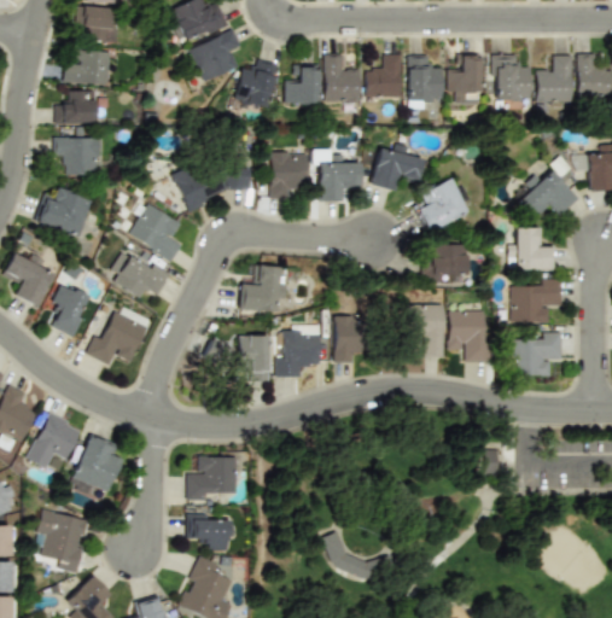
[(209,34),(229,25),(217,0),(214,0),(210,3),(208,0),(191,0),(173,9),(186,40),(208,30),(209,34)]
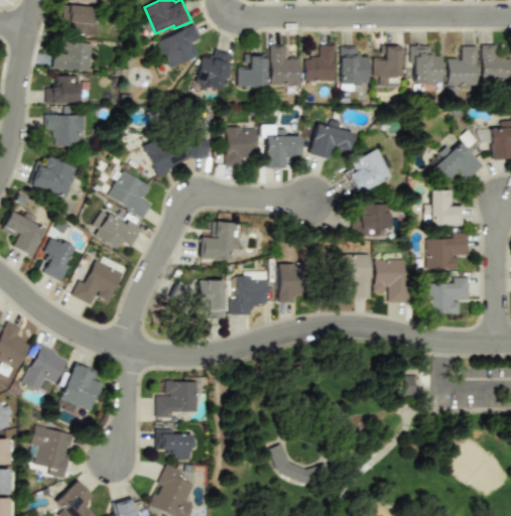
[(65,21),(74,21),(74,33),(96,34),(97,6),(65,5),(65,21)]
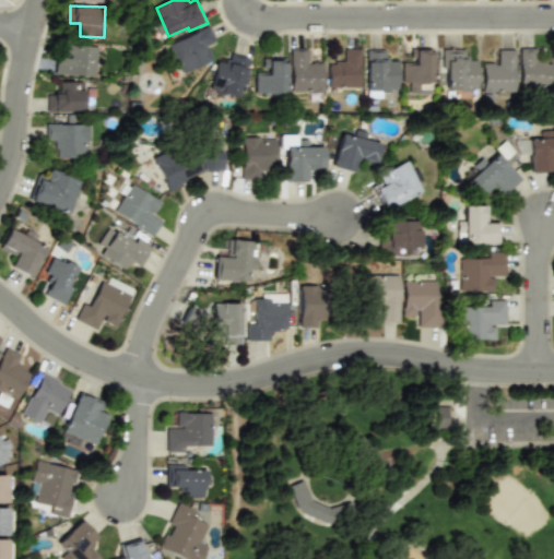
[(173,43),(185,73),(216,60),(210,45),(217,42),(212,27),(173,43)]
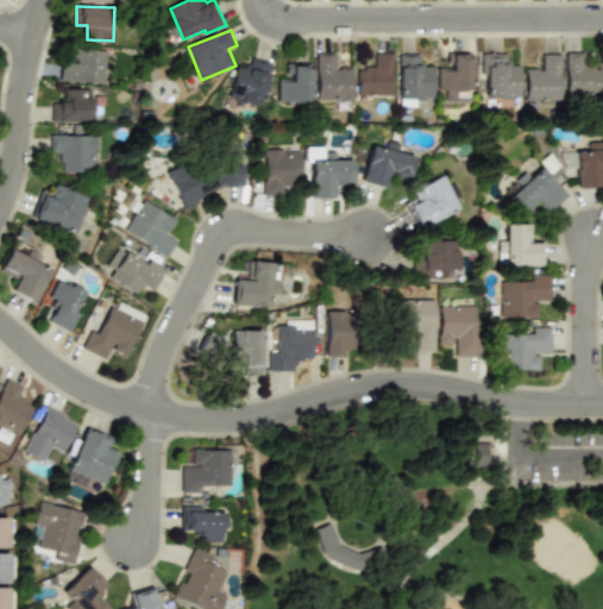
[(63,81),(108,83),(110,50),(75,49),(75,62),(64,61),(63,81)]
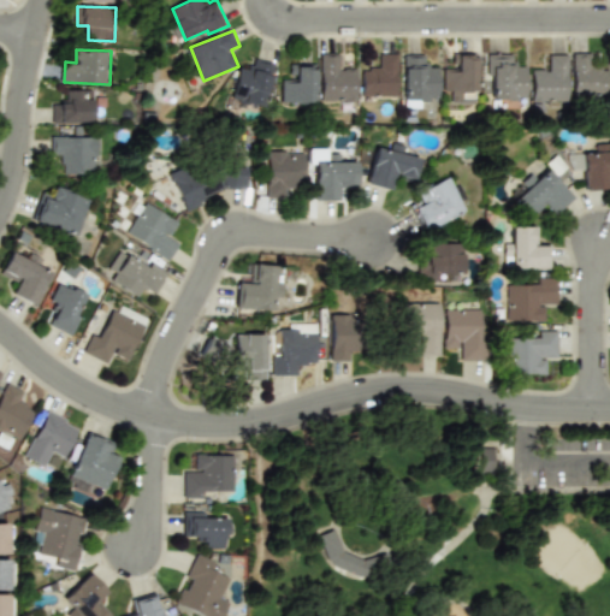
[(360,69),(343,69),(343,54),(324,53),(324,101),(360,101),(360,69)]
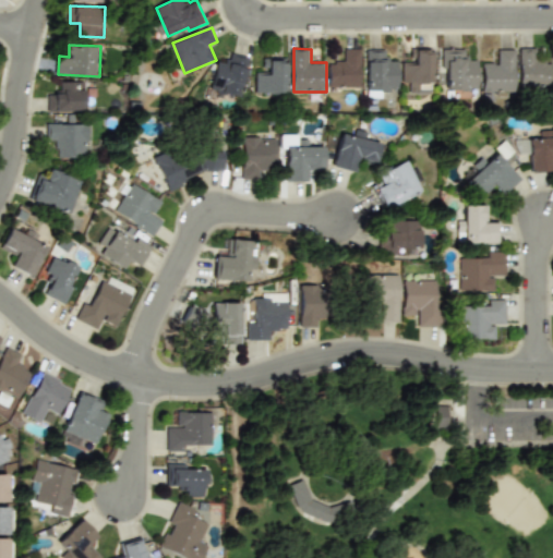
[(331,62),(332,88),(363,87),(362,48),(347,49),(347,62),(331,62)]
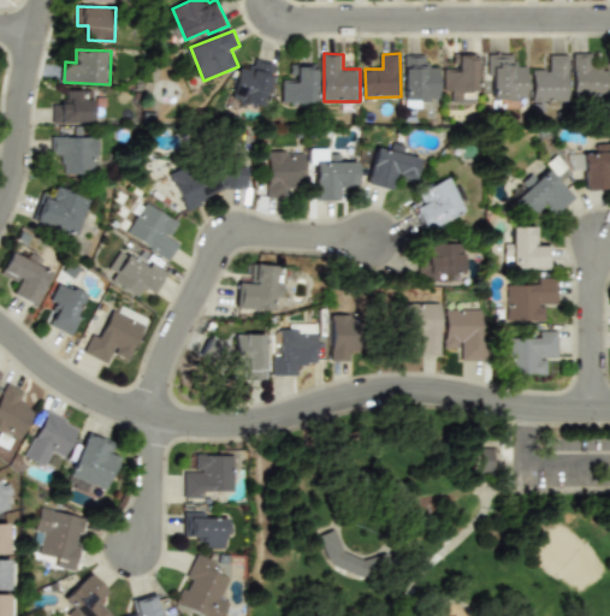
[(594,53),(576,53),(576,98),(609,96),(609,66),(596,67),(594,53)]
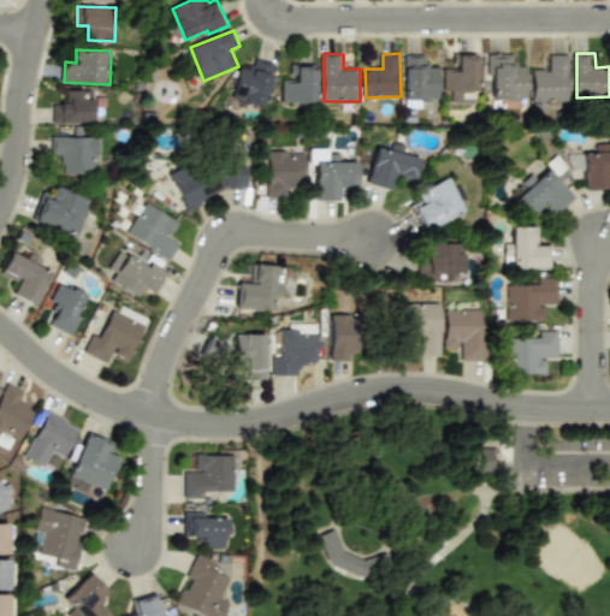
[(408,100),(442,99),(440,67),(430,67),(430,54),(407,54),(408,100)]
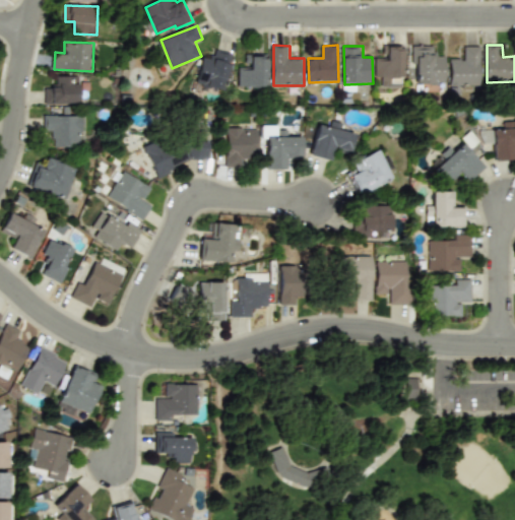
[(378,58),(378,78),(383,78),(383,86),(404,86),(404,46),(385,46),(385,58),(378,58)]
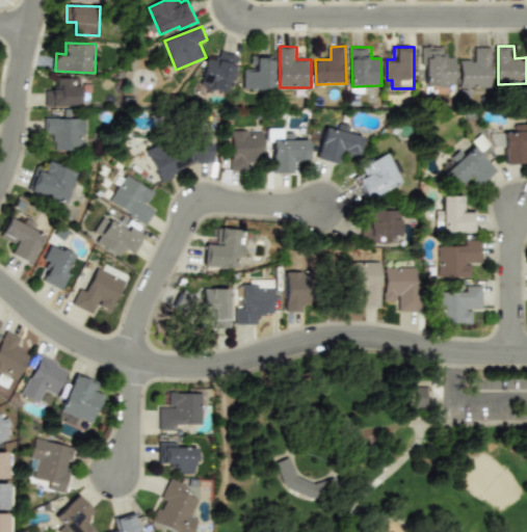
[(456,57),(448,57),(448,47),(425,47),(426,85),(457,85),(456,57)]
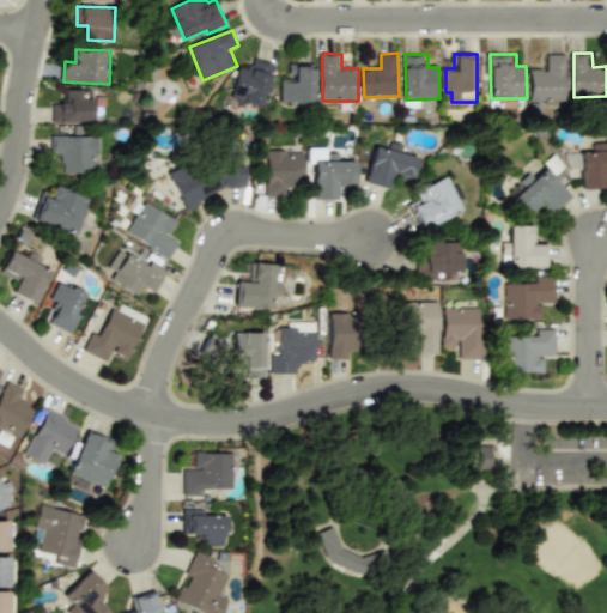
[(533,70),(533,99),(568,101),(569,54),(550,54),(550,70),(533,70)]
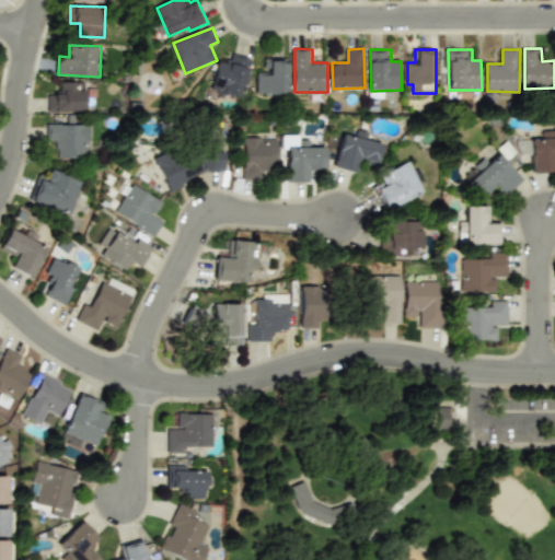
[(220,61),(212,90),(242,97),(253,58),(232,53),(230,63),(220,61)]
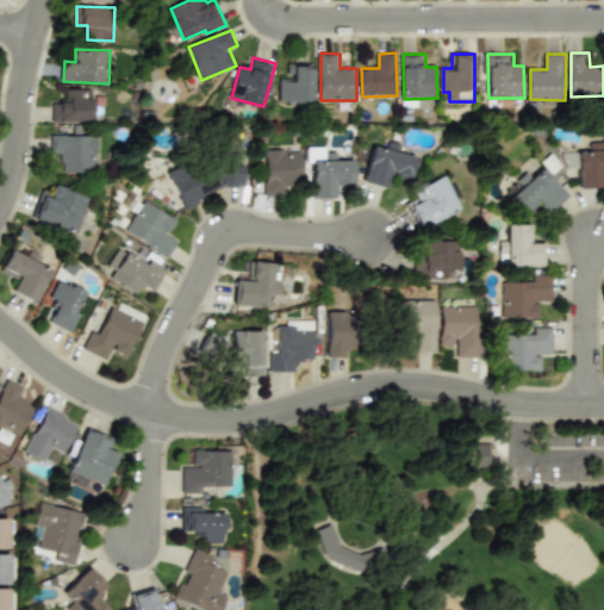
[(282,79),(282,101),(317,101),(316,66),(292,66),(292,79),(282,79)]
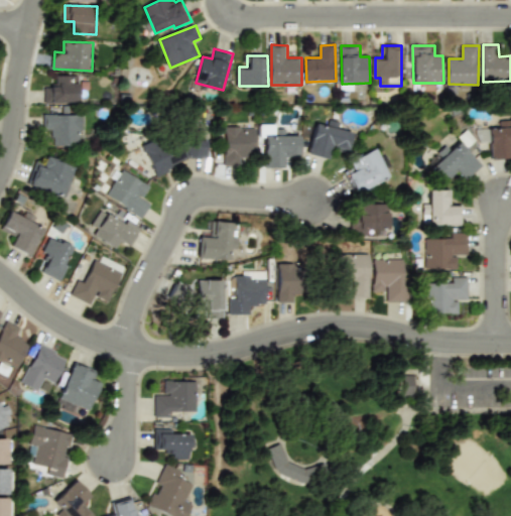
[(47,103),(81,103),(82,76),(58,76),(58,87),(47,87),(47,103)]
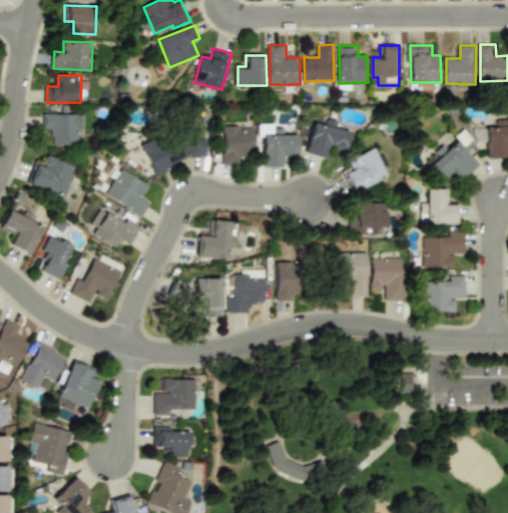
[(83,114),(45,114),(45,128),(55,129),(55,144),(83,145),(83,114)]
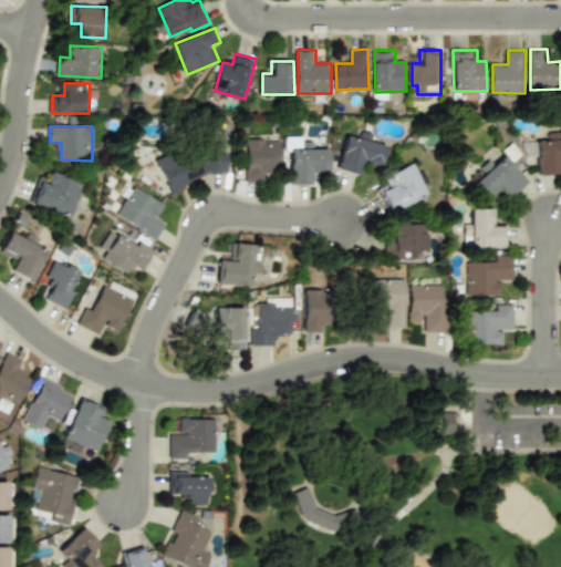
[(349,135),(340,168),(362,174),(365,161),(384,165),(388,145),(373,141),(374,135),(363,132),(362,138),(349,135)]
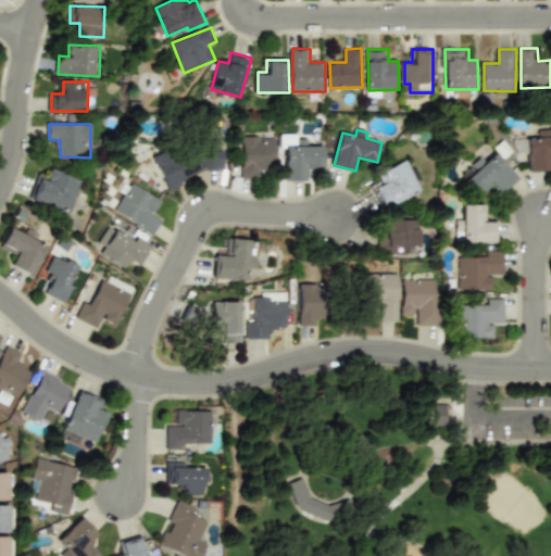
[(550,136),(528,138),(530,171),(550,169),(550,136)]
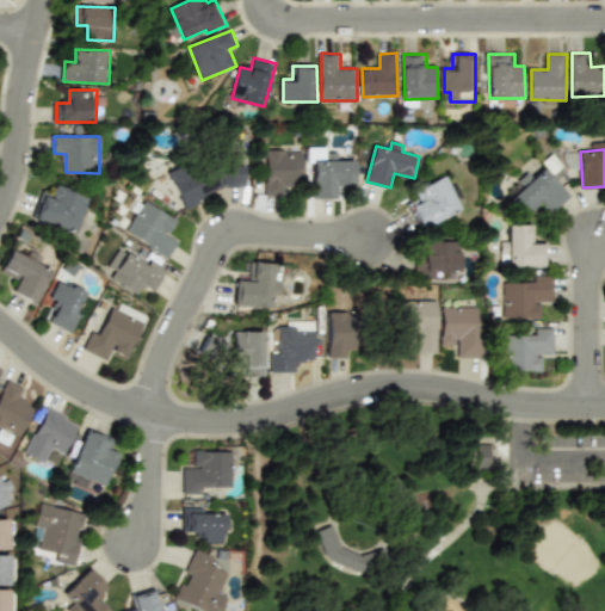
[(269,196),(294,195),(294,187),(306,187),(304,150),(269,152),(269,196)]
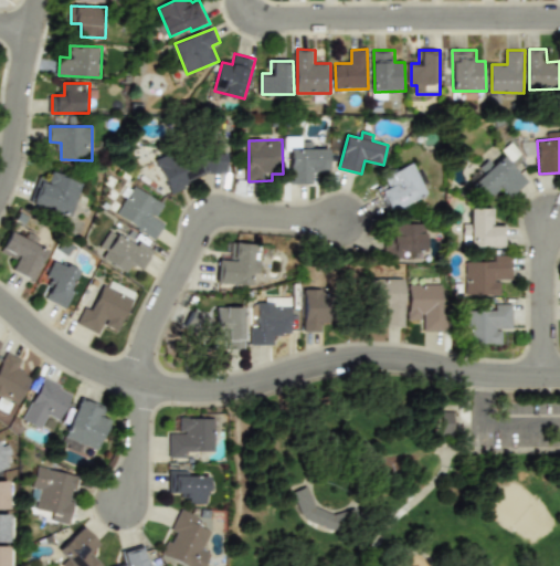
[(330,148),(315,148),(315,142),(304,142),(303,149),(294,148),(293,184),(313,184),(314,169),(330,170),(330,148)]
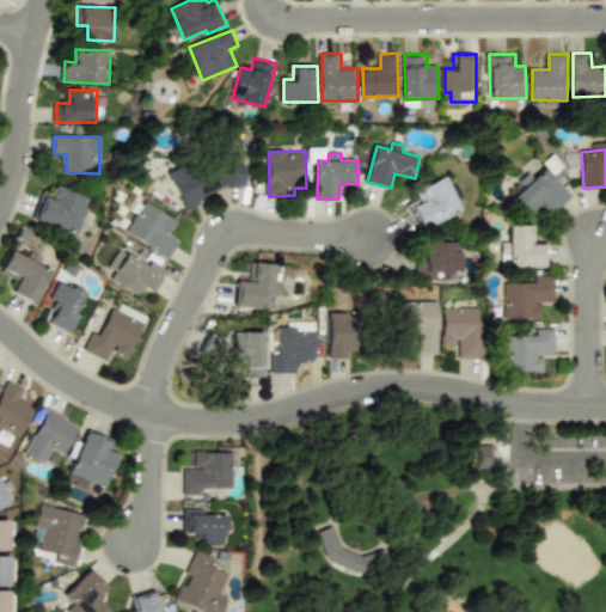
[(248,188),(248,166),(220,166),(212,170),(196,170),(193,163),(171,172),(187,208),(230,188),(248,188)]
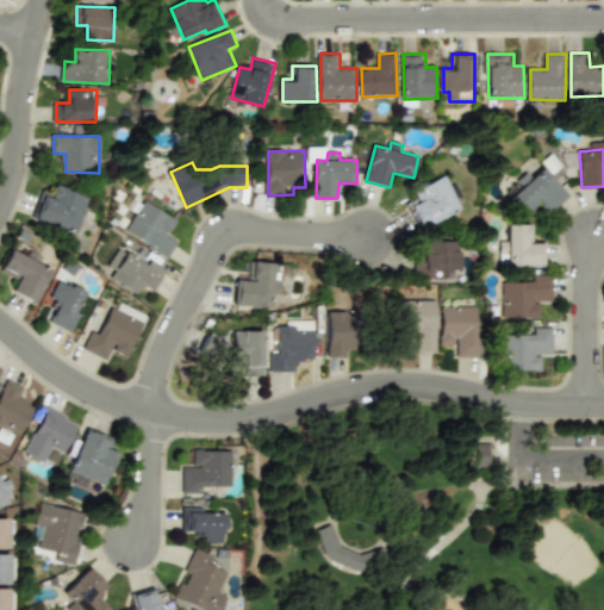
[(512,195),(528,216),(543,203),(550,212),(570,197),(546,168),(512,195)]
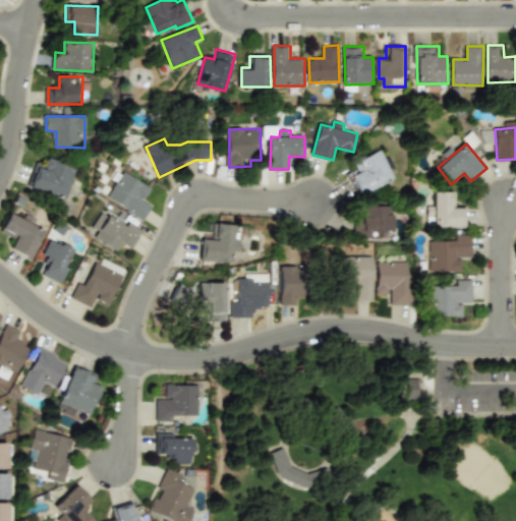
[(357,170),(351,173),(358,193),(395,180),(384,151),(354,161),(357,170)]
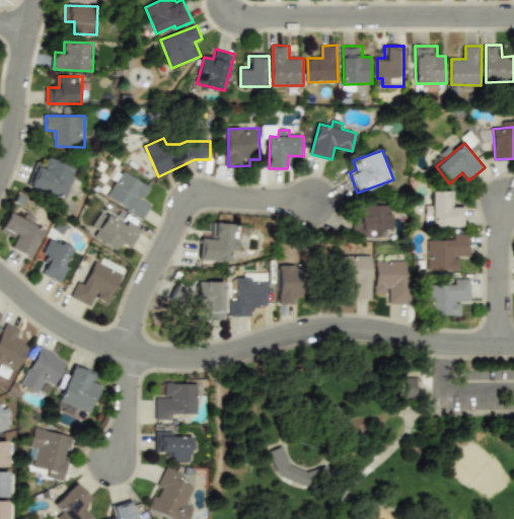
[(79,168),(50,157),(45,169),(39,166),(31,186),(67,200),(79,168)]
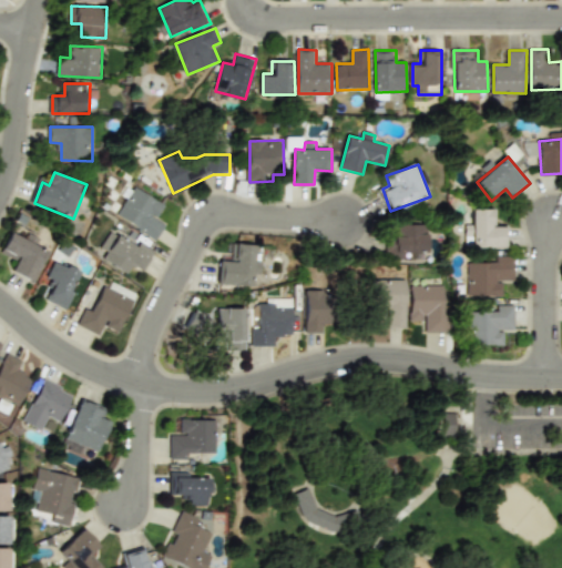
[(167,224),(159,220),(167,203),(134,188),(119,219),(161,239),(167,224)]
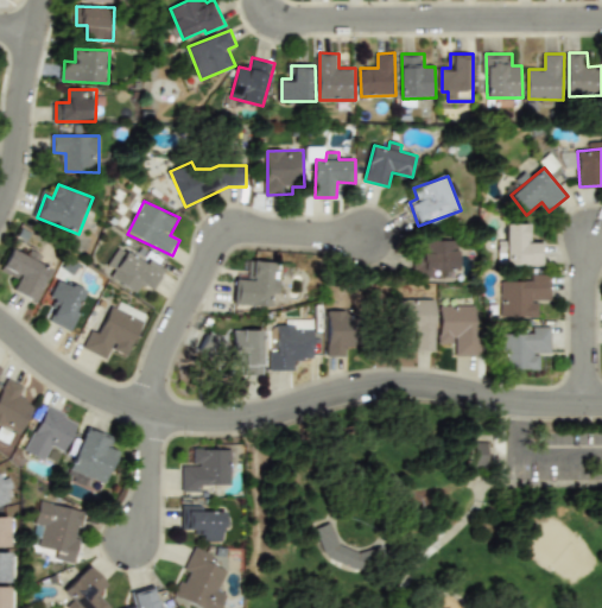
[(545,265),(545,242),(533,242),(533,223),(508,225),(508,266),(545,265)]
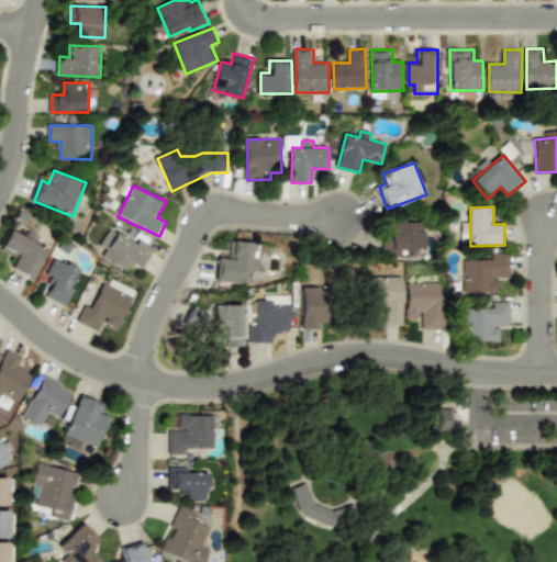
[(425,223),(397,222),(397,234),(385,233),(385,256),(425,256),(425,223)]
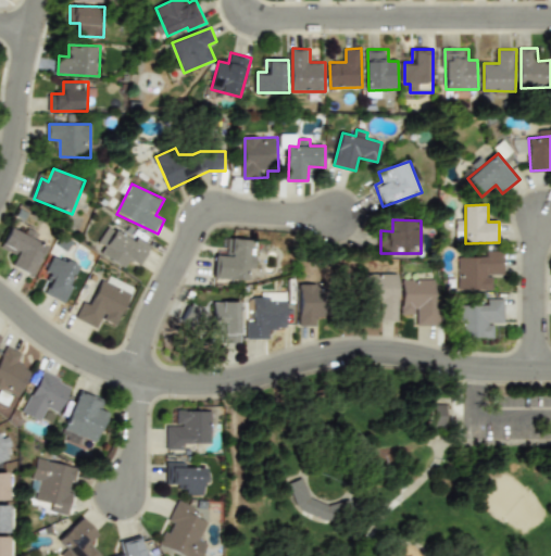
[(154,247),(139,237),(137,241),(111,226),(101,242),(108,247),(103,253),(127,268),(133,260),(142,266),(154,247)]
